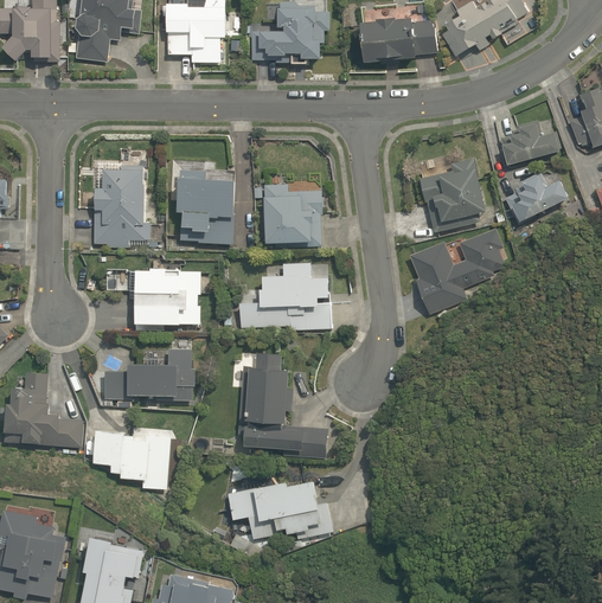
[(29,0),(29,10),(0,7),(0,34),(17,36),(4,46),(17,62),(31,49),(31,61),(57,62),(58,20),(55,19),(55,0),(29,0)]
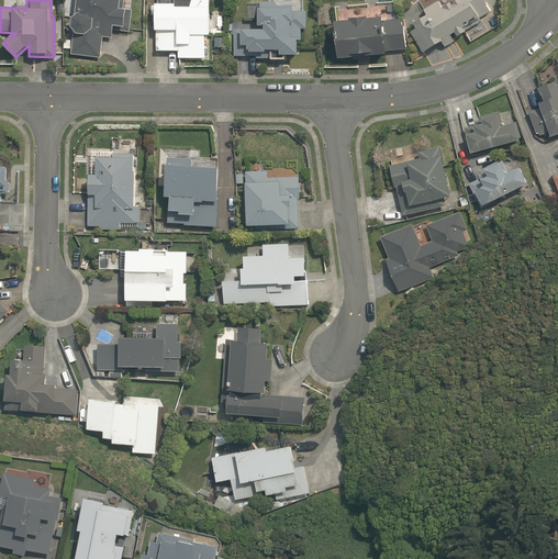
[(75,0),(68,55),(98,58),(100,34),(110,35),(111,25),(126,26),(127,9),(119,8),(120,0),(75,0)]
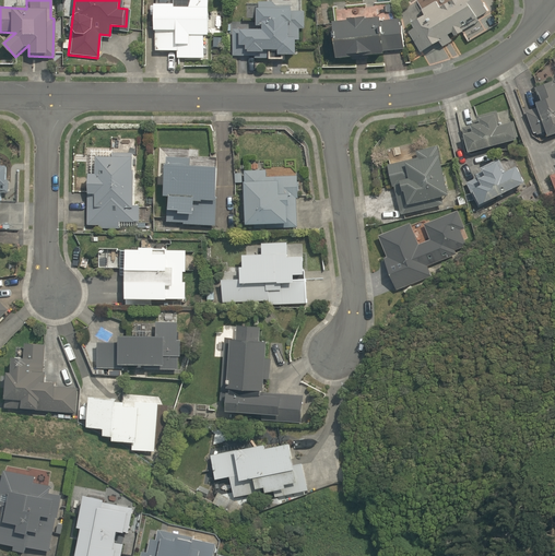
[(175,3),(154,2),(152,50),(174,51),(174,56),(202,57),(203,35),(209,35),(209,32),(219,32),(220,8),(207,7),(207,0),(187,0),(187,7),(174,6),(175,3)]
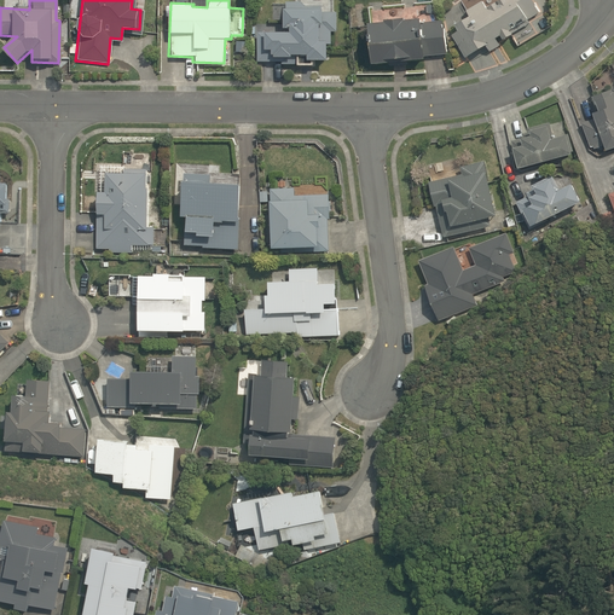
[(361,3),(366,65),(417,62),(416,57),(444,54),(439,0),(400,0),(361,3)]
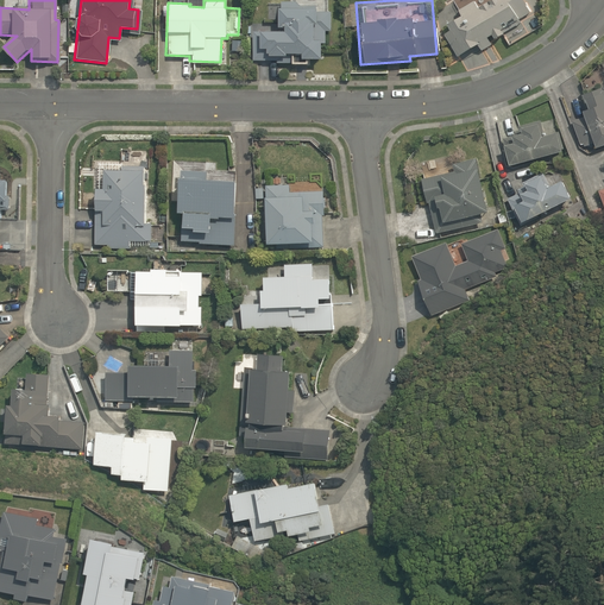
[(439,27),(454,56),(499,32),(505,43),(540,24),(527,0),(494,0),(477,10),(472,0),(467,0),(457,6),(461,14),(439,27)]
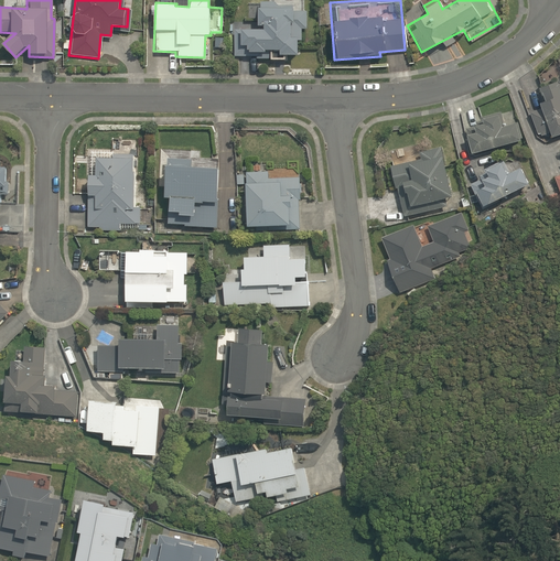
[(232,25),(229,53),(267,54),(267,60),(286,60),(286,55),(297,56),(300,3),(259,1),(258,27),(232,25)]
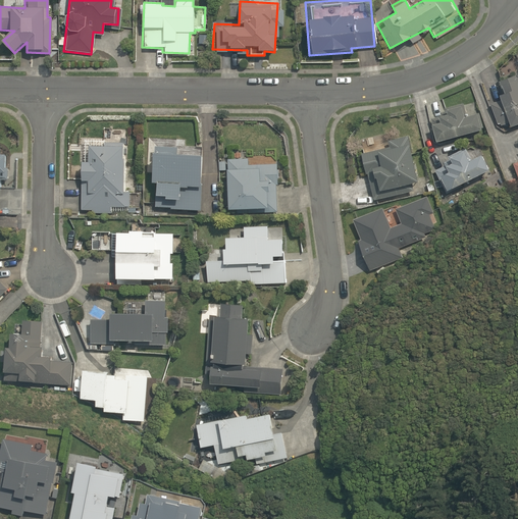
[(517,82),(504,87),(507,96),(489,102),(498,125),(508,121),(511,128),(517,125),(517,82)]
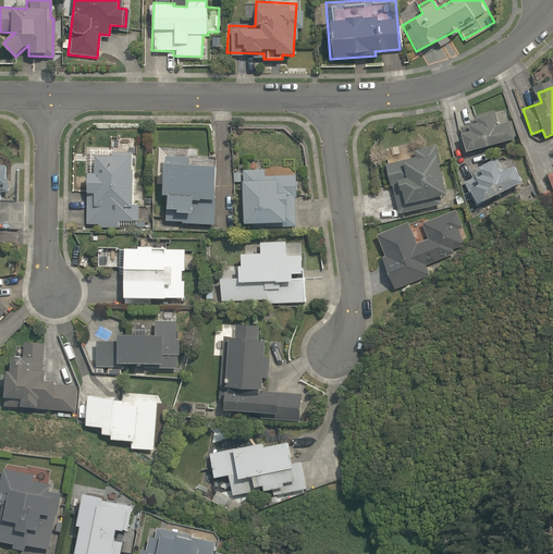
[(475,113),(476,117),(466,118),(468,125),(459,126),(464,152),(515,145),(511,122),(494,124),(492,111),(475,113)]
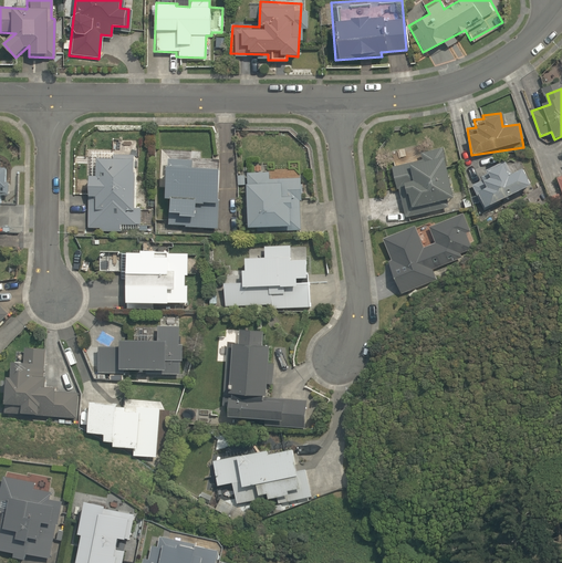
[(418,159),(391,164),(399,217),(448,209),(446,197),(451,196),(441,137),(419,141),(422,152),(417,153),(418,159)]
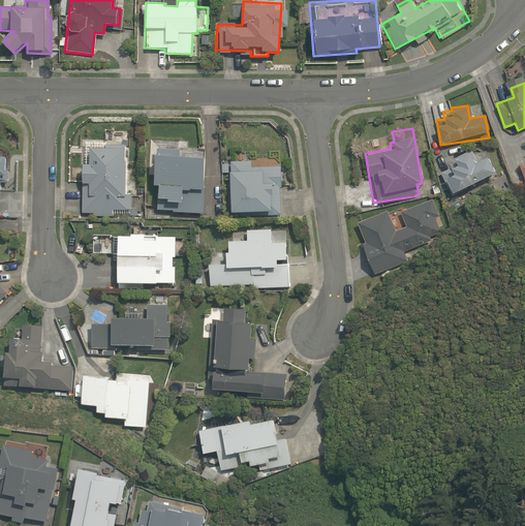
[(102,148),(90,148),(90,164),(84,164),(84,184),(81,184),(80,213),(111,213),(111,208),(126,209),(127,145),(103,144),(102,148)]
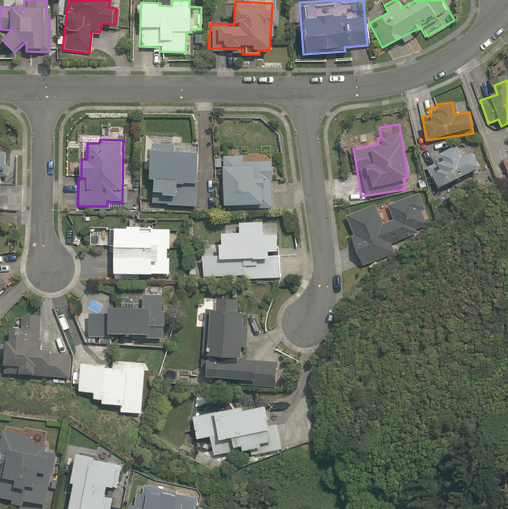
[(172,144),(151,143),(150,204),(197,206),(199,154),(172,153),(172,144)]
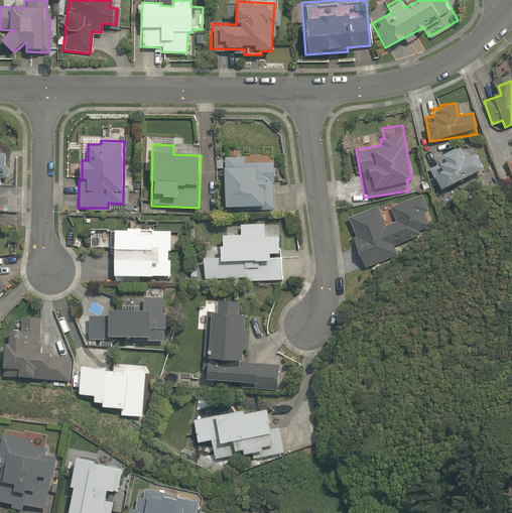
[(437,165),(427,168),(432,179),(436,177),(442,190),(481,171),(475,154),(465,157),(461,148),(440,155),(441,158),(435,160),(437,165)]
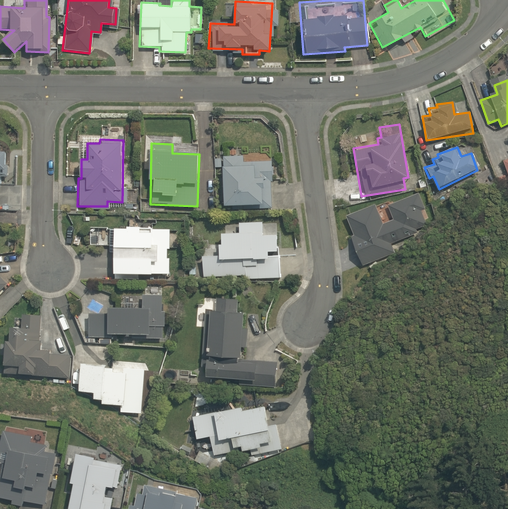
[(222,204),(265,205),(266,176),(271,176),(271,161),(241,160),(241,152),(222,151),(221,167),(224,167),(222,204)]
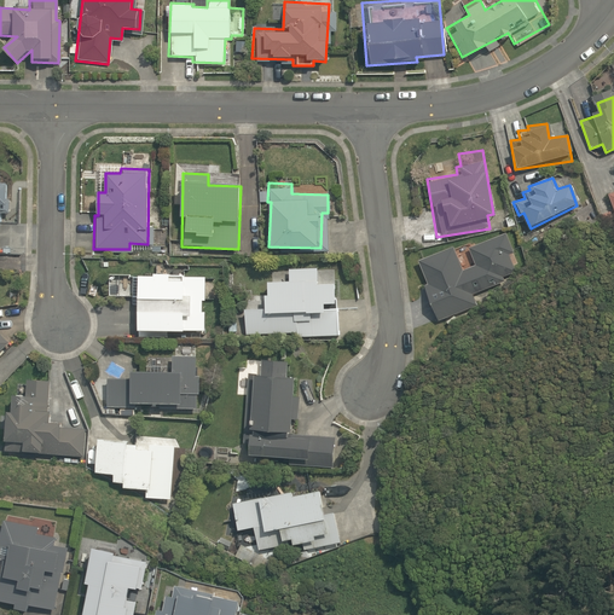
[(451,245),(415,261),(424,283),(420,285),(436,321),(474,305),(469,295),(515,273),(507,253),(510,251),(502,232),(465,249),(471,264),(461,268),(451,245)]
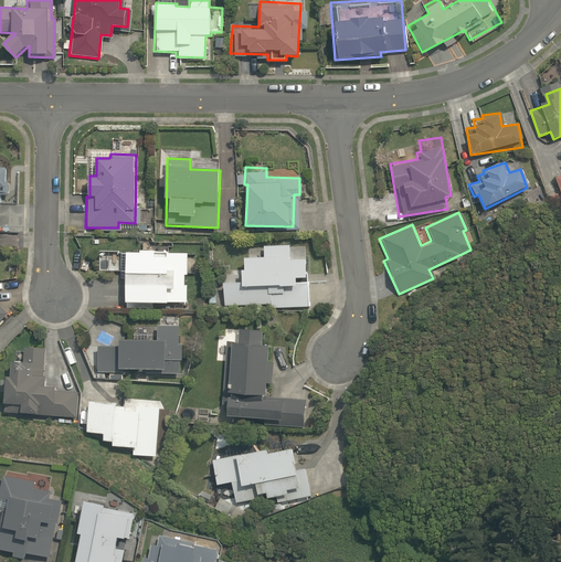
[(222,304),(305,307),(307,257),(287,256),(287,246),(262,245),(262,256),(243,255),(242,273),(223,272),(222,304)]
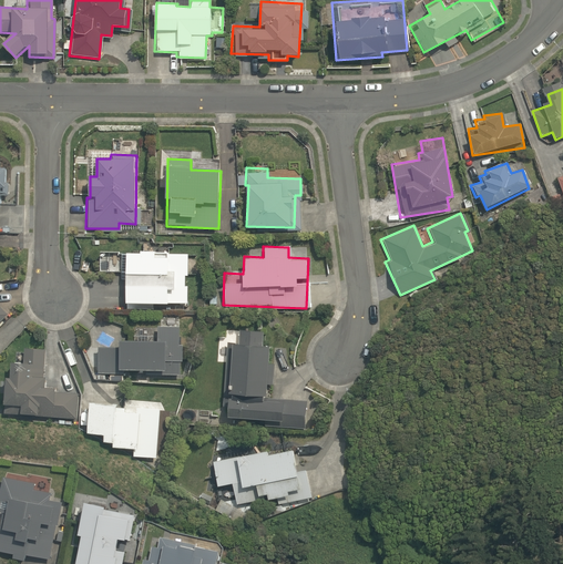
[(126,252),(125,304),(170,305),(170,301),(185,303),(186,253),(169,253),(169,248),(141,247),(141,253),(126,252)]
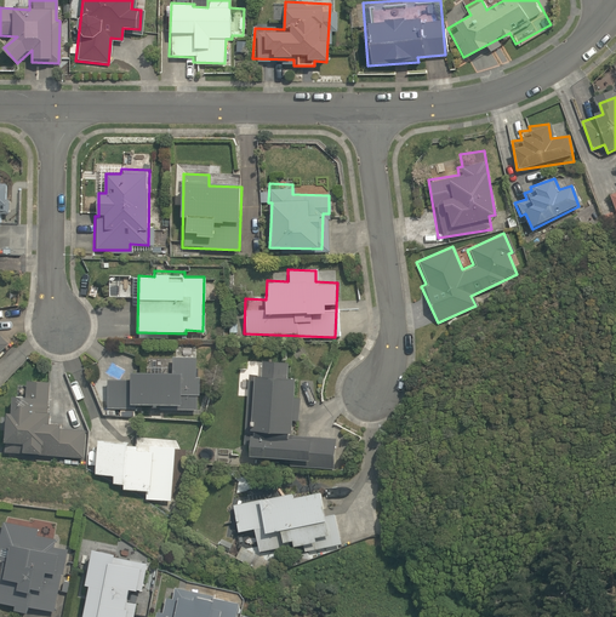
[(194,356),(171,356),(170,375),(131,373),(131,380),(104,378),(103,406),(195,411),(197,392),(199,393),(200,376),(193,376),(194,356)]
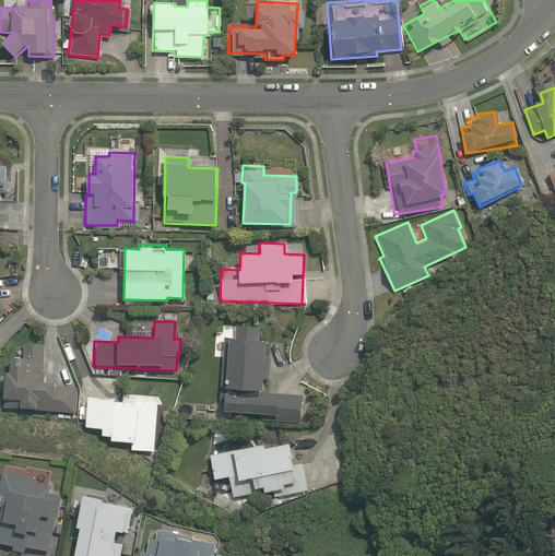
[(226,400),(225,412),(278,414),(278,421),(299,422),(300,394),(263,392),(266,340),(257,340),(257,327),(237,326),(237,339),(222,339),(220,374),(214,374),(214,380),(219,380),(217,400),(226,400)]
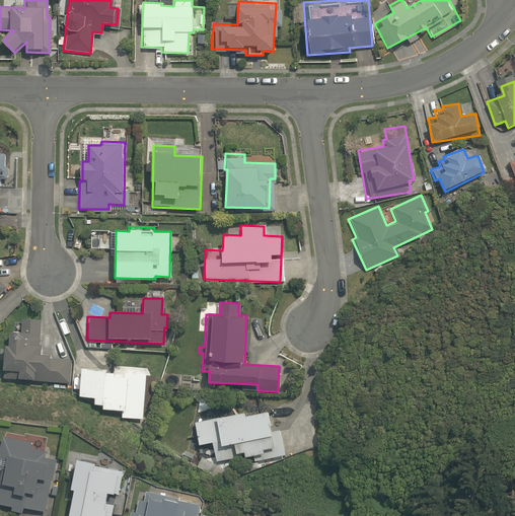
[(39,319),(20,318),(19,333),(8,333),(8,345),(3,345),(2,378),(67,381),(68,357),(42,356),(42,344),(38,344),(39,319)]
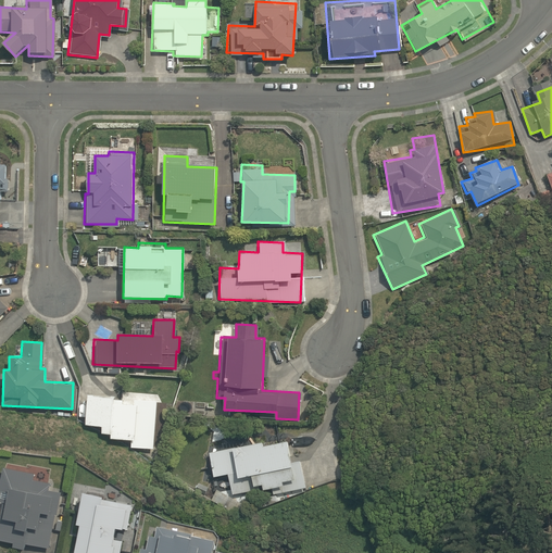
[(154,390),(122,388),(121,397),(87,396),(86,425),(102,426),(101,434),(112,434),(111,440),(130,441),(130,447),(152,448),(154,390)]
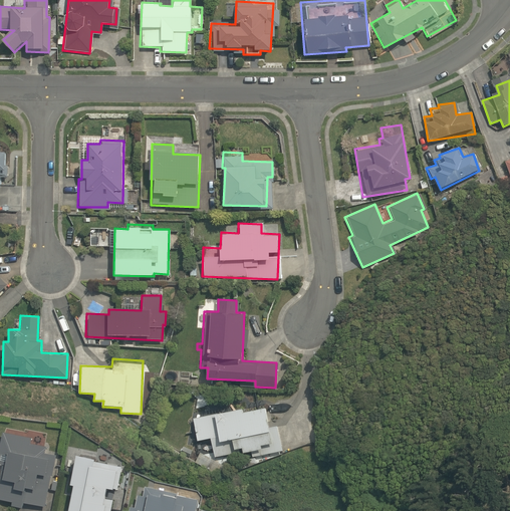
[(238,408),(191,417),(196,441),(208,439),(212,456),(243,450),(244,454),(259,451),(259,453),(280,449),(276,427),(270,428),(266,406),(239,411),(238,408)]
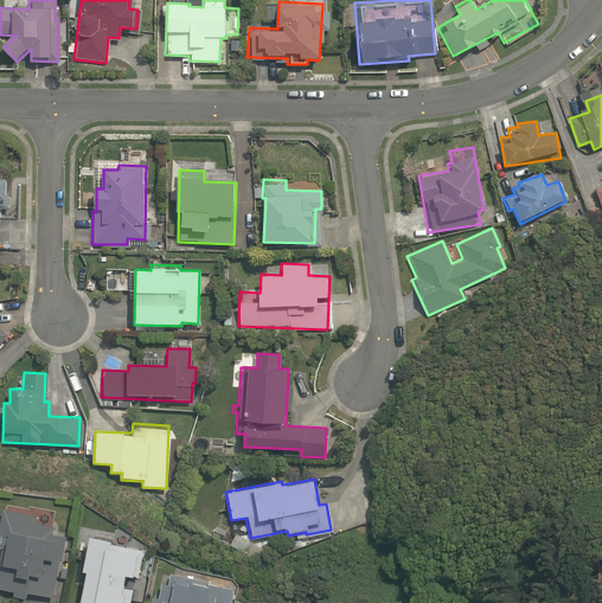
[(0,588),(49,600),(64,538),(49,534),(52,520),(0,507),(0,545),(2,546),(0,556),(0,588)]
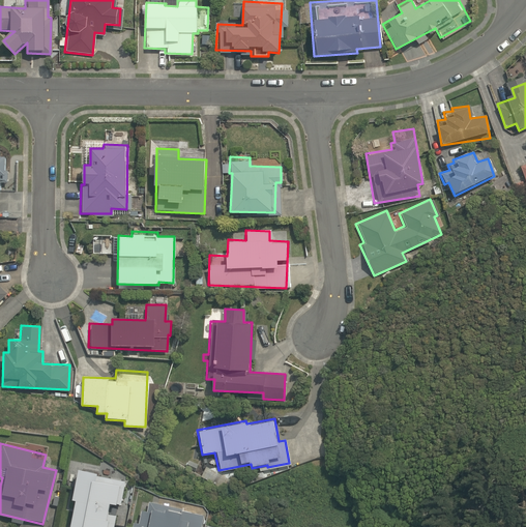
[(78,500),(70,526),(111,526),(112,523),(118,524),(120,516),(111,514),(113,503),(121,504),(126,480),(80,469),(74,499),(78,500)]
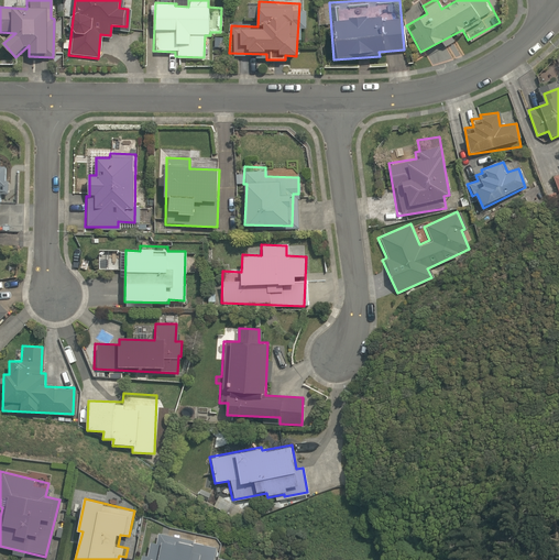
[(189,538),(154,533),(153,541),(149,540),(146,558),(139,557),(138,559),(209,559),(211,551),(188,548),(189,538)]
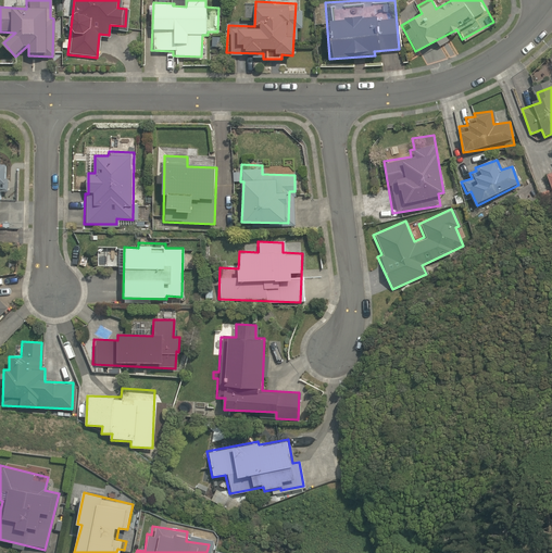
All buildings are outlined.
